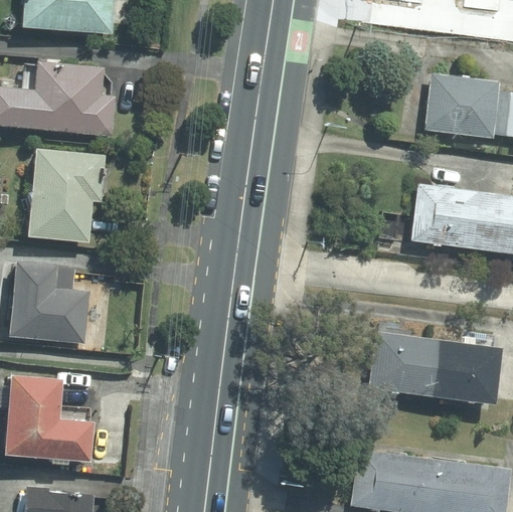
[(120,0),(25,0),(23,30),(118,37),(120,0)]
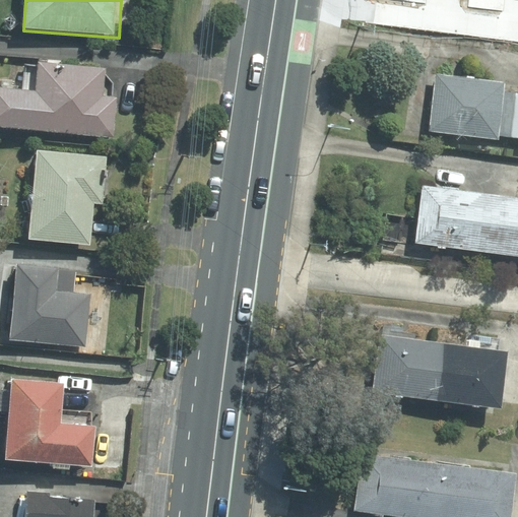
[(517,0),(471,0),(517,17),(517,0)]
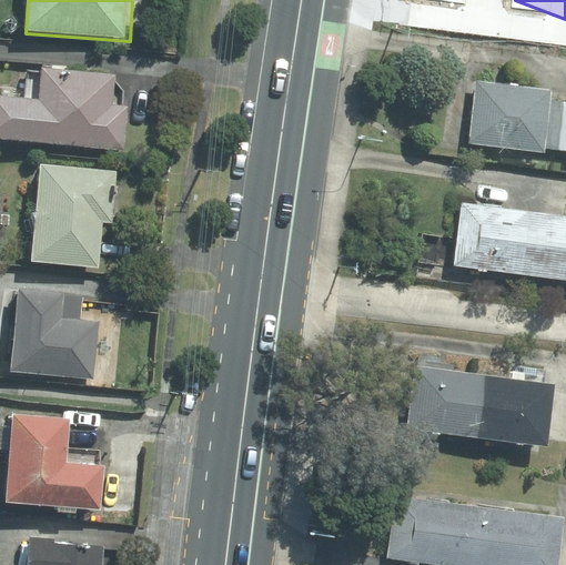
[(115,73),(41,67),(40,99),(0,97),(0,138),(125,148),(128,106),(114,106),(115,73)]
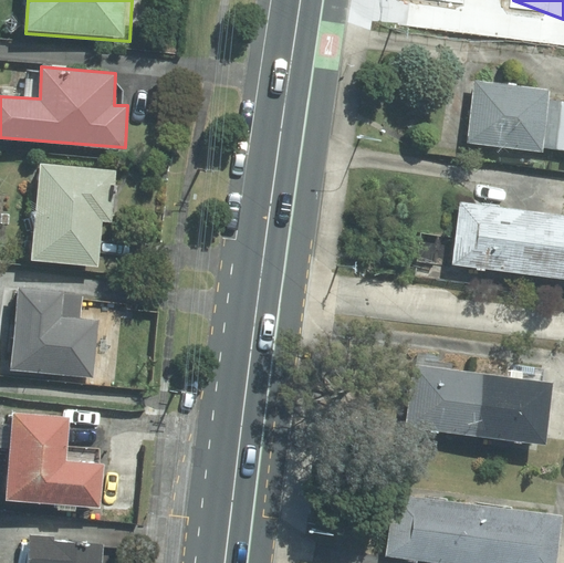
[(549,87),(472,80),(466,144),(542,152),(549,87)]
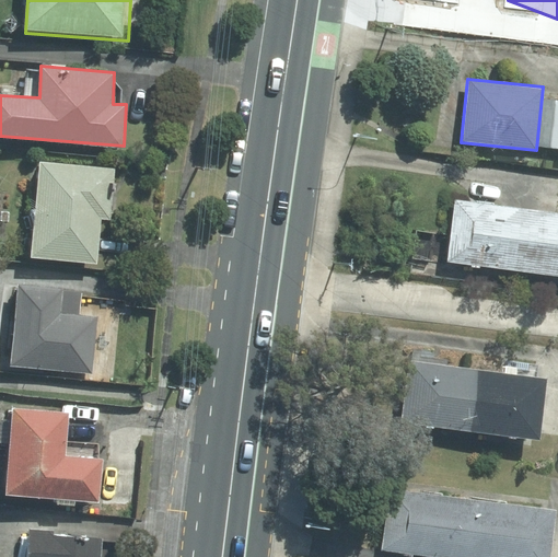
[(557,100),(545,100),(542,147),(557,148),(557,100)]
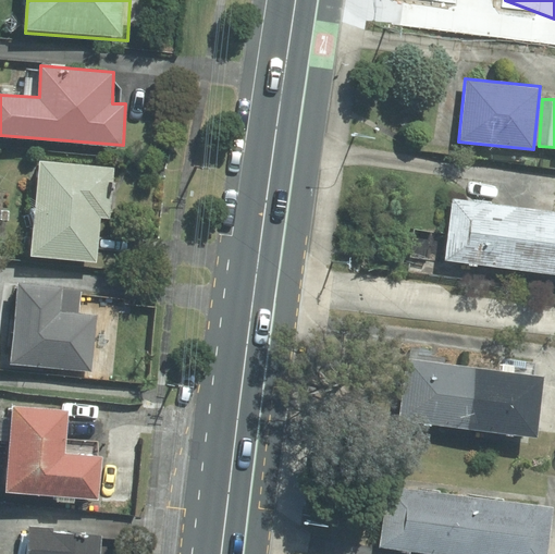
[(118,168),(38,158),(29,258),(96,263),(100,218),(112,219),(118,168)]
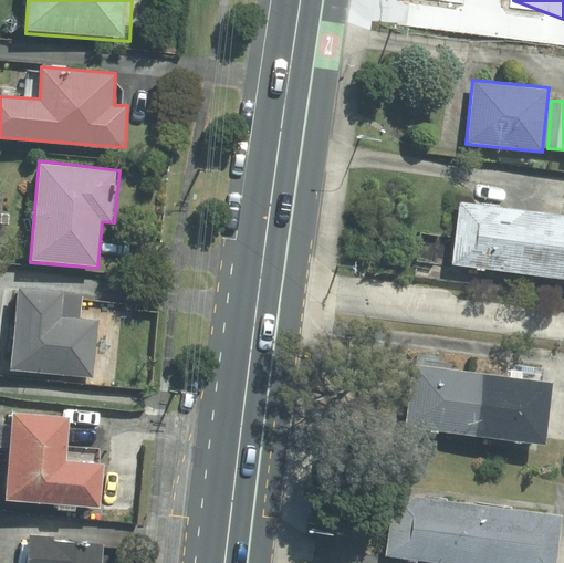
[(563,216),(458,204),(451,264),(563,277),(563,216)]
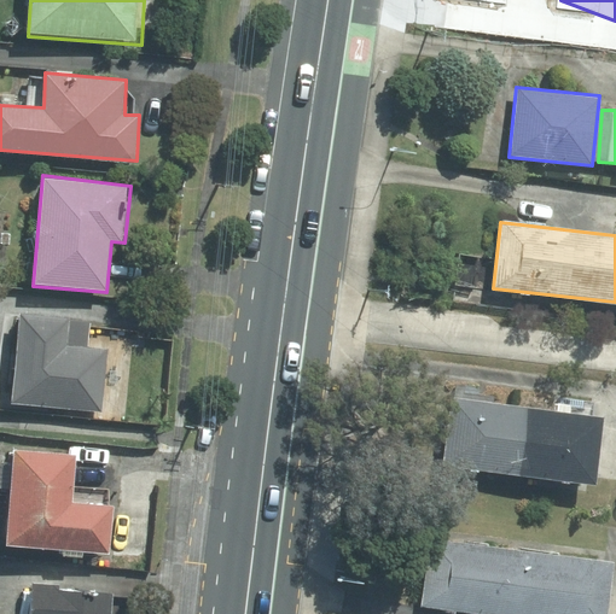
[(89,320),(21,311),(11,405),(103,415),(110,350),(86,348),(89,320)]
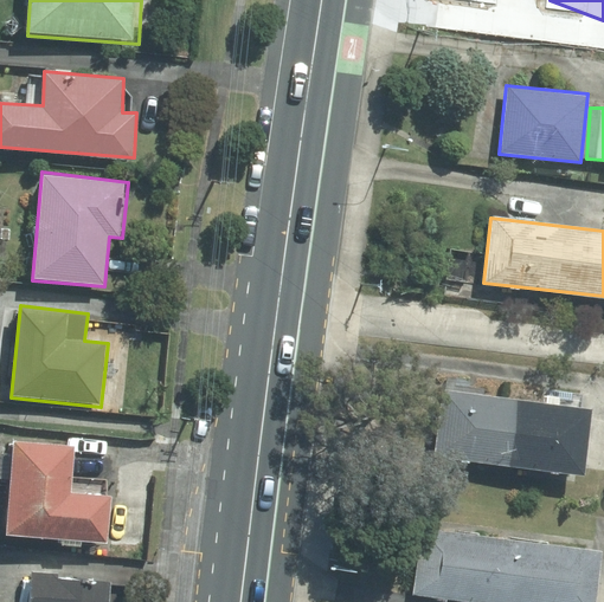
[(591,412),(447,393),(438,457),(583,476),(591,412)]
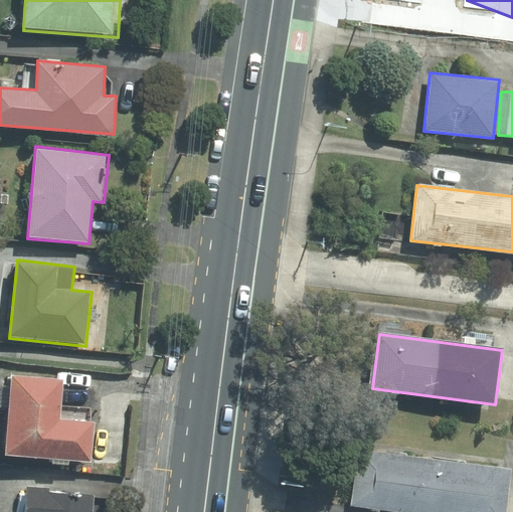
[(63,377),(9,374),(5,455),(92,460),(94,422),(61,421),(63,377)]
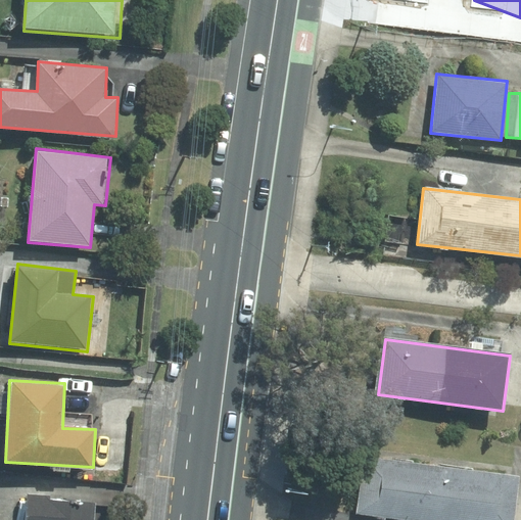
[(512,519),(517,471),(363,458),(358,517),(385,519),(512,519)]
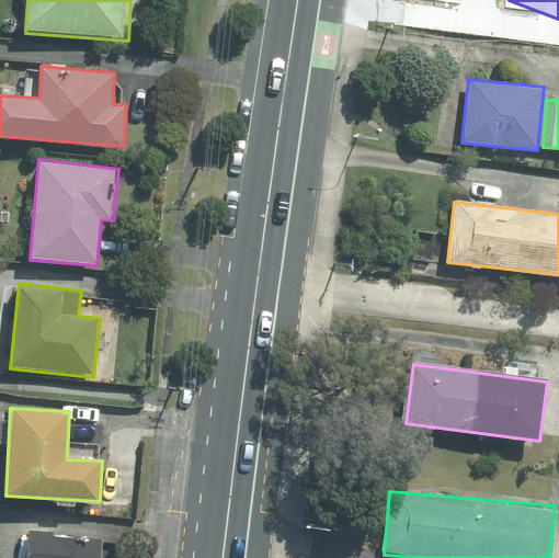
[(101,557),(103,538),(31,533),(27,557),(101,557)]
